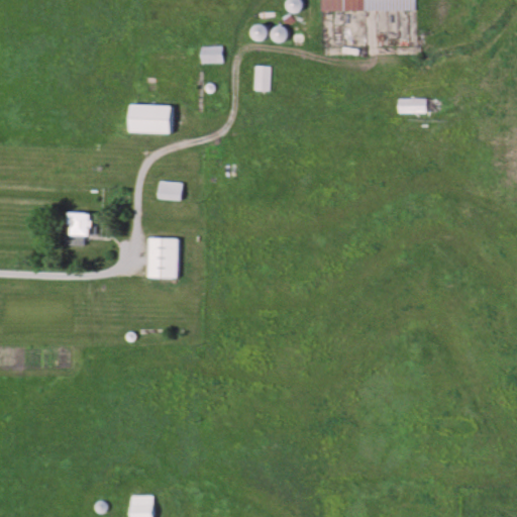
[(335,0),(335,10),(418,10),(417,0),(335,0)]
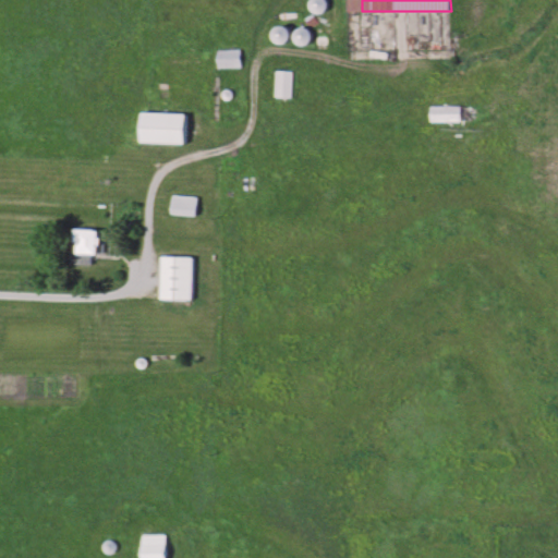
[(242,70),(242,50),(219,50),(219,70),(242,70)]
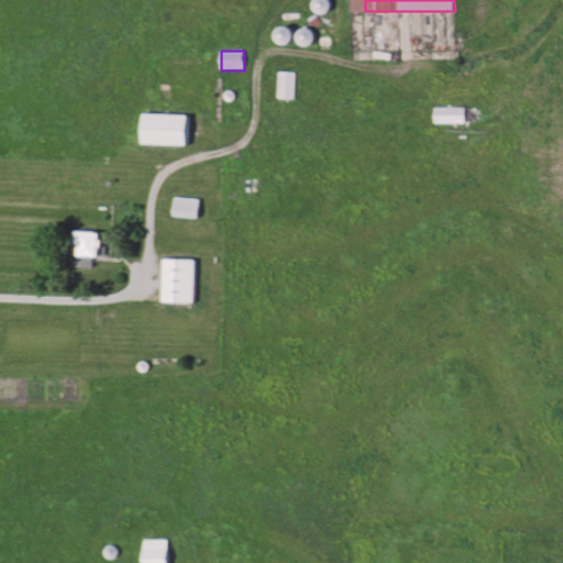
[(279,99),(295,99),(295,74),(279,74),(279,99)]
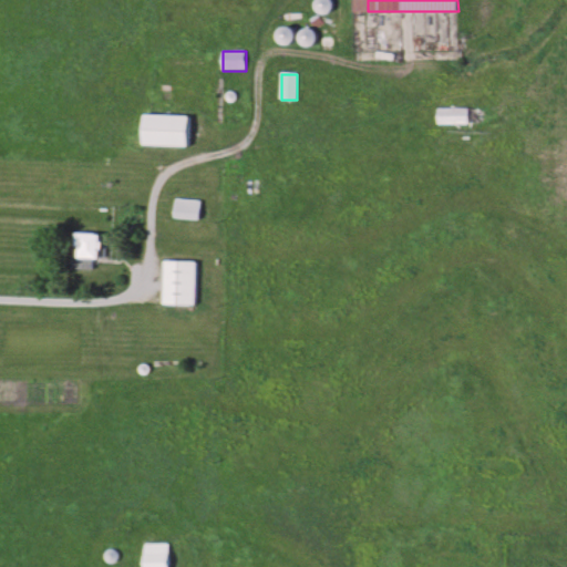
[(144,146),(189,146),(189,116),(144,115),(144,146)]
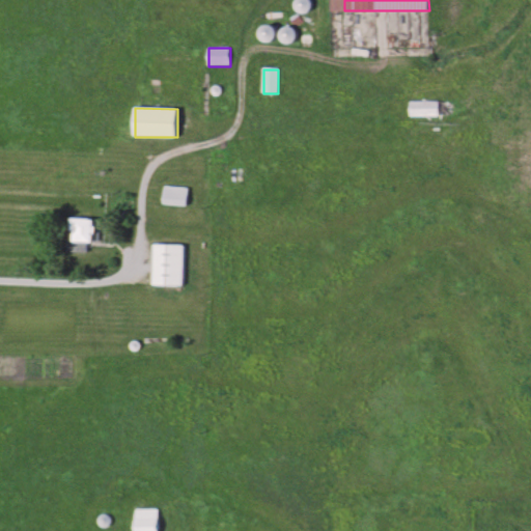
[(93,244),(93,220),(71,219),(71,243),(93,244)]
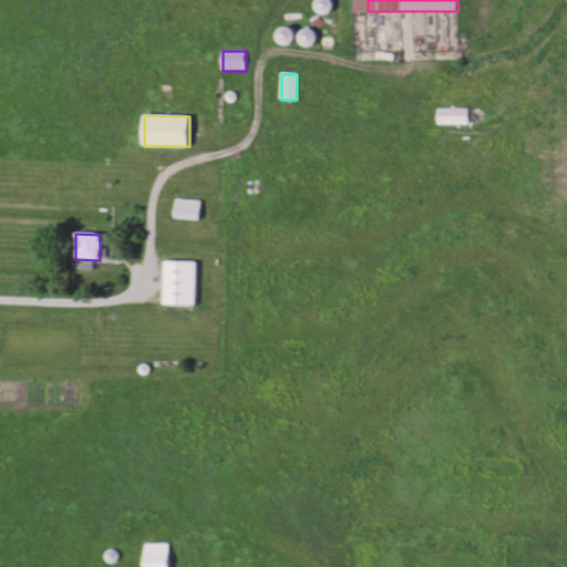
[(196,306),(196,263),(164,263),(164,306),(196,306)]
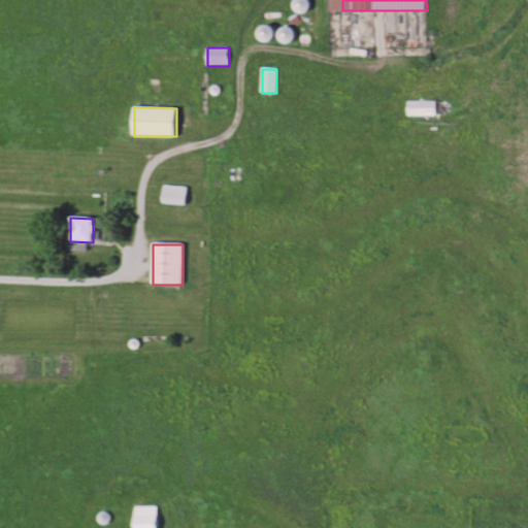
[(156,527),(156,507),(135,508),(134,527),(156,527)]
